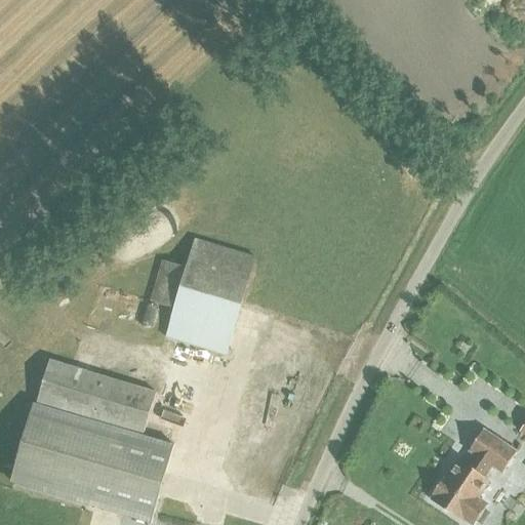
[(226,354),(254,255),(195,238),(187,267),(163,259),(151,300),(174,308),(166,335),(226,354)]
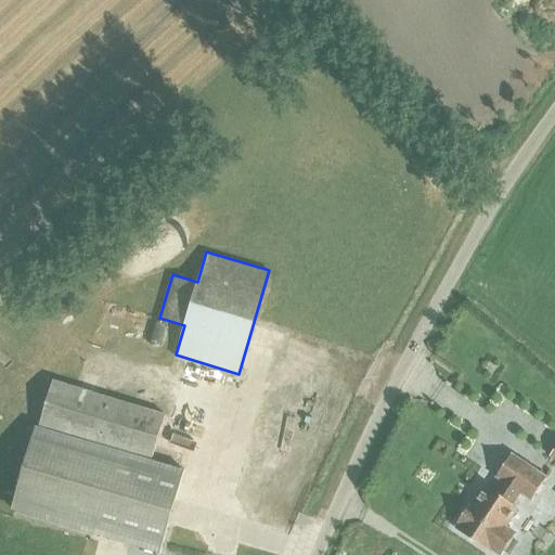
[(39,425),(152,459),(166,414),(53,379),(39,425)]
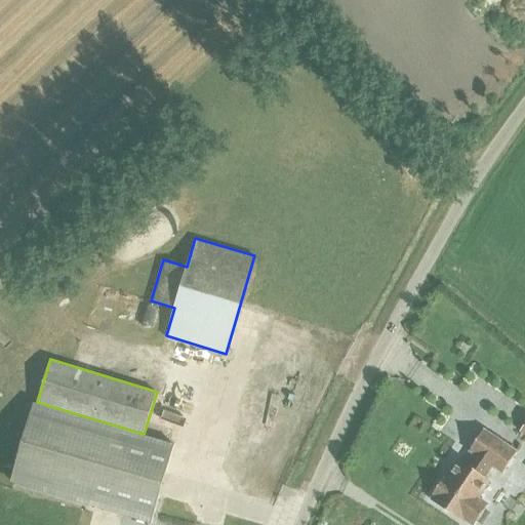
[(144,434),(37,402),(13,482),(151,522),(174,444),(143,435),(144,434)]
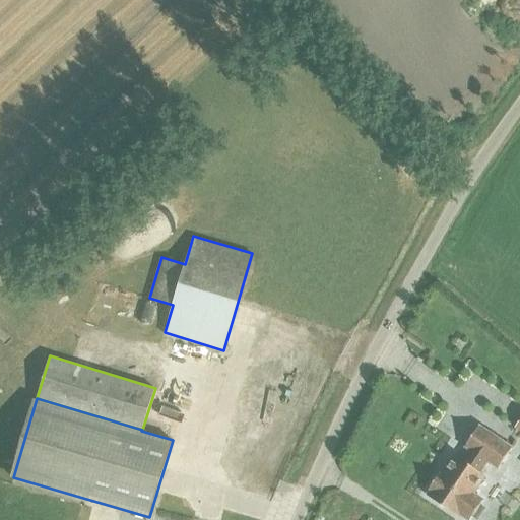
[(443,474),(429,496),(431,497),(429,499),(458,517),(459,515),(465,519),(470,519),(483,501),(473,495),(484,476),(479,473),(486,462),(498,470),(512,449),(480,429),(466,449),(471,453),(464,463),(456,458),(445,475),(443,474)]
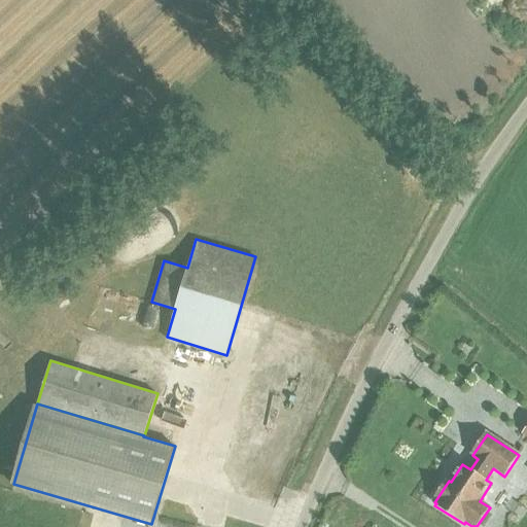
[(526,526),(526,519),(505,505),(492,526),(493,526),(526,526)]
